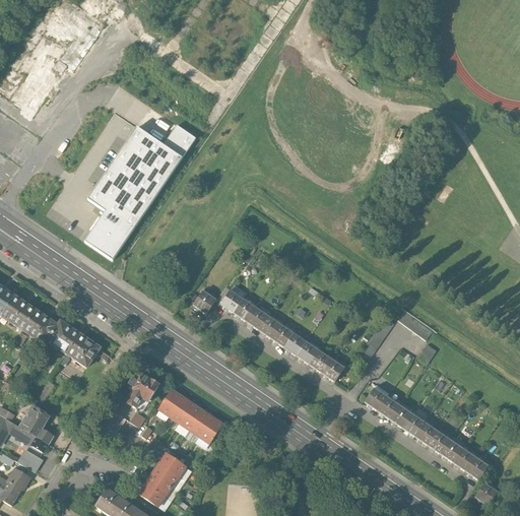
[(4,14),(0,19),(0,100),(1,101),(12,101),(16,94),(25,94),(22,91),(26,85),(29,87),(36,80),(35,79),(35,72),(39,67),(34,63),(33,41),(22,33),(26,33),(21,29),(20,29),(16,25),(10,26),(10,18),(4,14)]
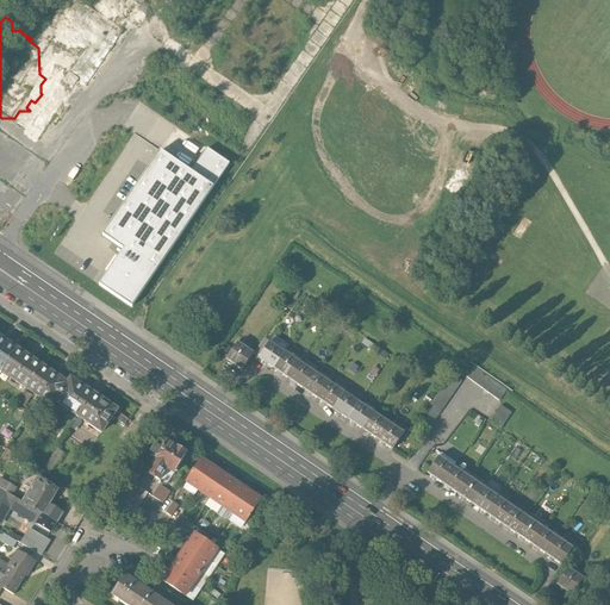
[(100,282),(132,304),(230,161),(207,147),(192,169),(160,148),(103,231),(125,247),(100,282)]
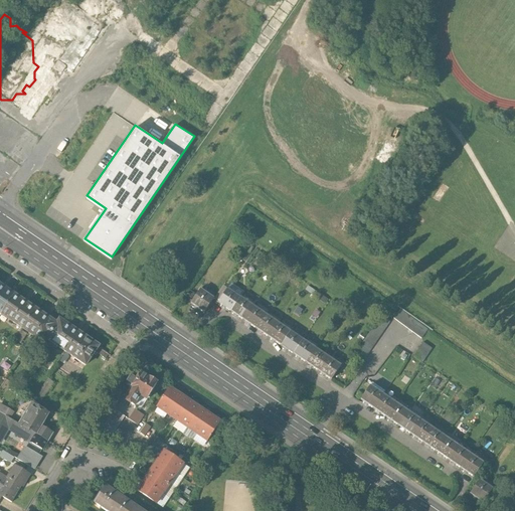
[(13,291),(0,281),(0,309),(0,310),(13,291)]
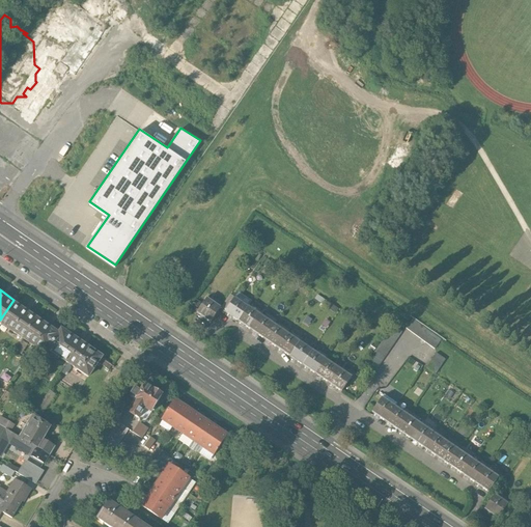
[(226,309),(239,317),(248,305),(234,296),(226,309)]
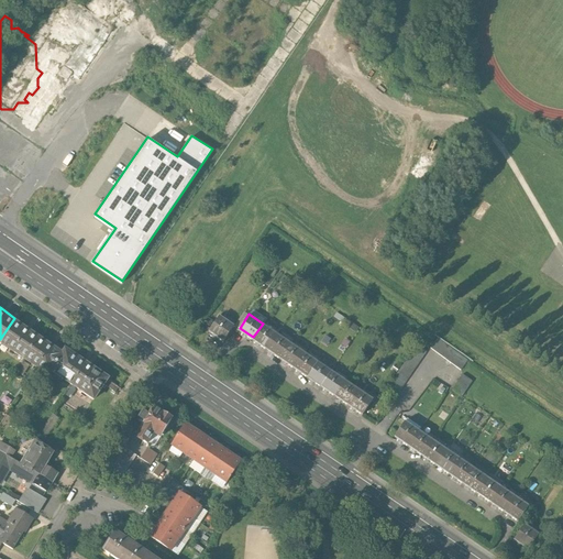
[(219,315),(209,328),(222,338),(232,325),(219,315)]
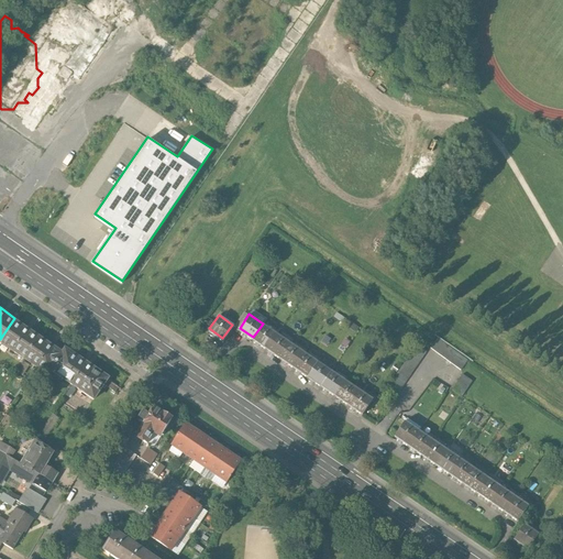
[(39,333),(14,318),(0,339),(24,355),(39,333)]
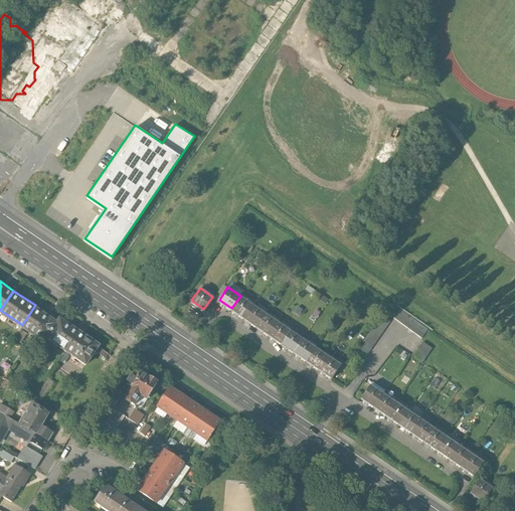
[(231,308),(243,317),(252,304),(240,296),(231,308)]
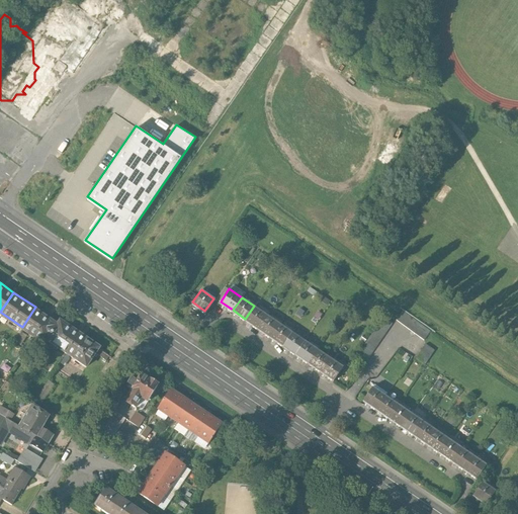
[(245,319),(258,327),(266,315),(254,306),(245,319)]
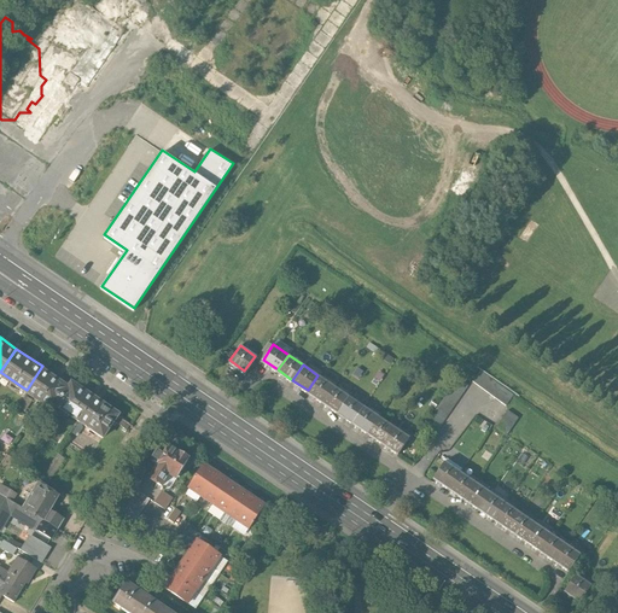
[(69,384),(42,366),(27,390),(53,407),(56,402),(69,384)]
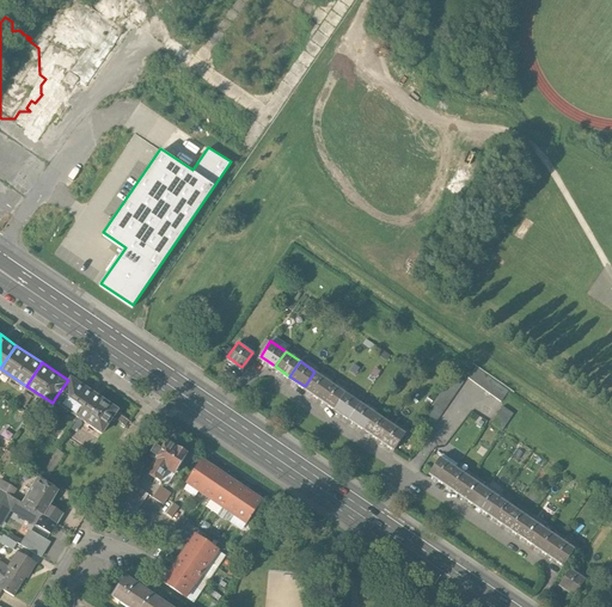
[(475,365),(467,375),(501,398),(508,387),(475,365)]
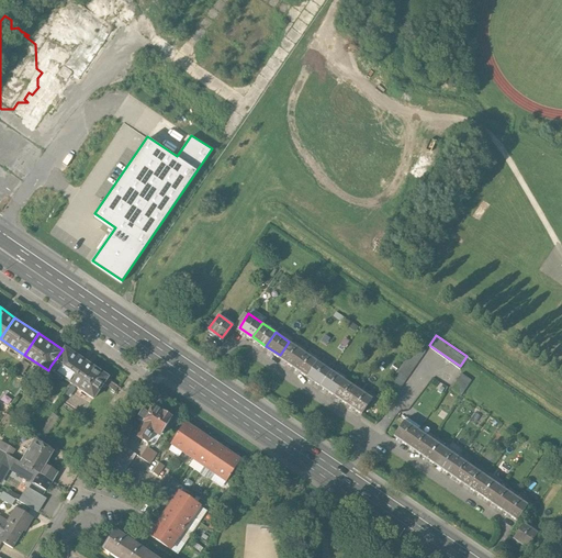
[(280,355),(293,365),(303,350),(289,342),(280,355)]
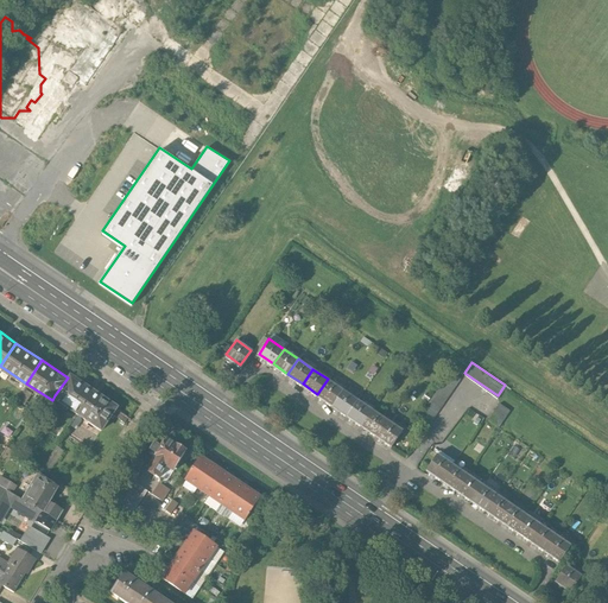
[(450,369),(419,413),(432,423),(463,379),(450,369)]
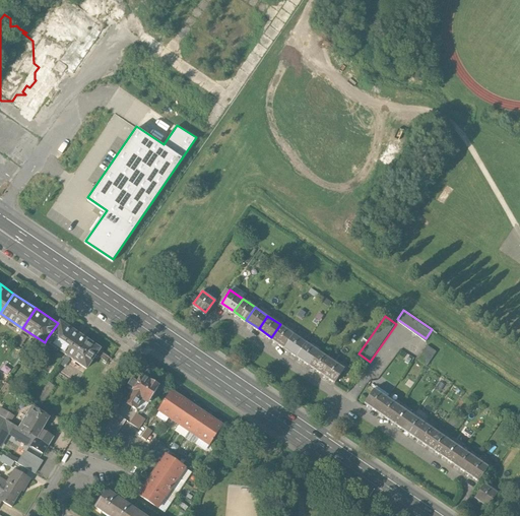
[(47,338),(67,351),(80,332),(61,319),(58,323),(47,338)]
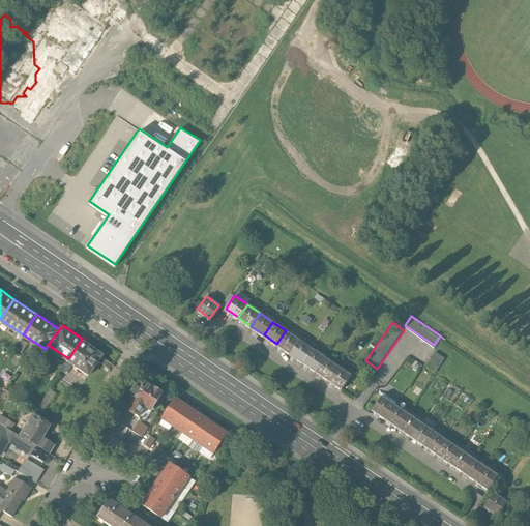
[(276,344),(289,352),(298,340),(286,330),(276,344)]
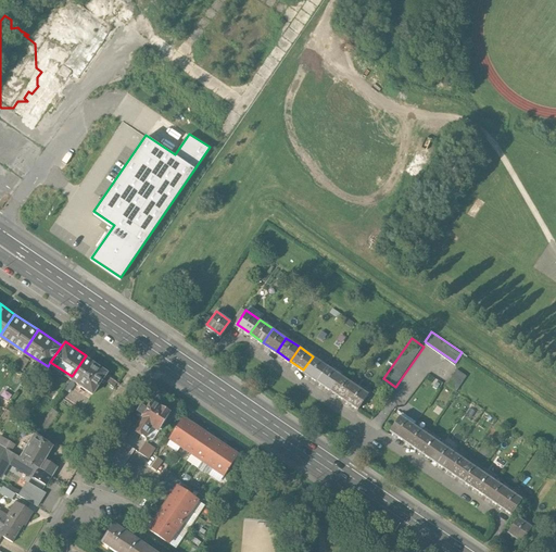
[(106,369),(86,355),(72,376),(92,390),(106,369)]
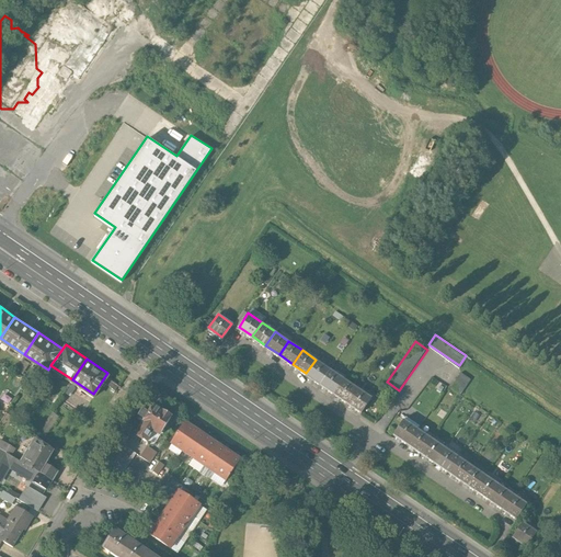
[(306,373),(320,383),(330,368),(316,360),(306,373)]
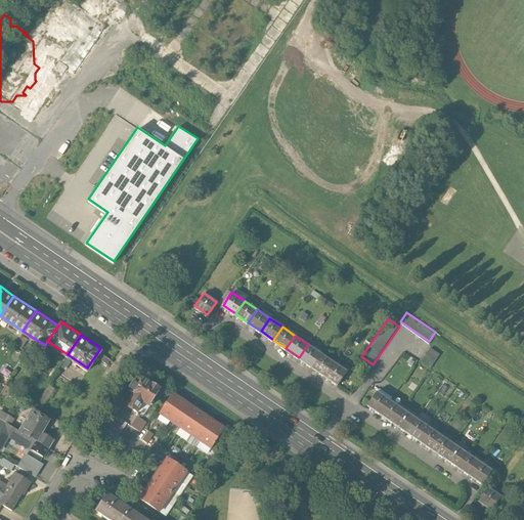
[(299,357),(311,365),(320,353),(308,344),(299,357)]
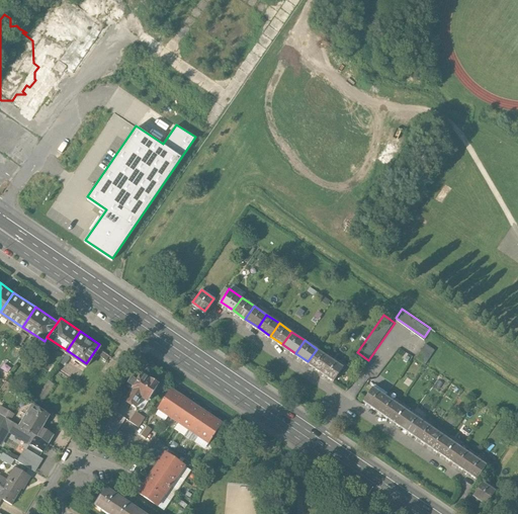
[(435,347),(426,340),(416,355),(425,361),(435,347)]
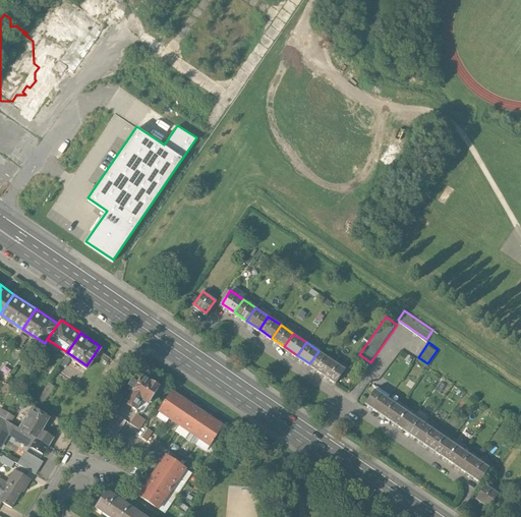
[(309,363),(323,372),(331,359),(319,351),(309,363)]
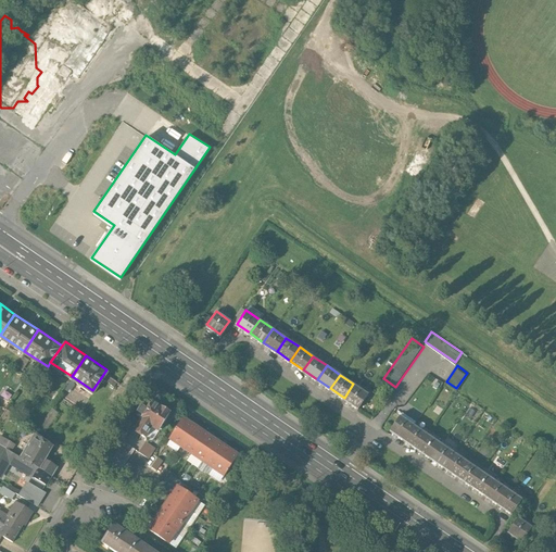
[(367,392),(353,384),(344,398),(357,406),(367,392)]
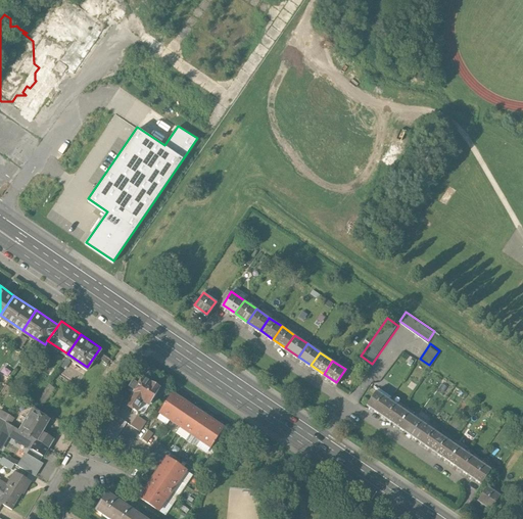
[(149,402),(159,384),(142,374),(138,380),(134,378),(129,386),(134,389),(127,402),(136,408),(142,397),(149,402)]
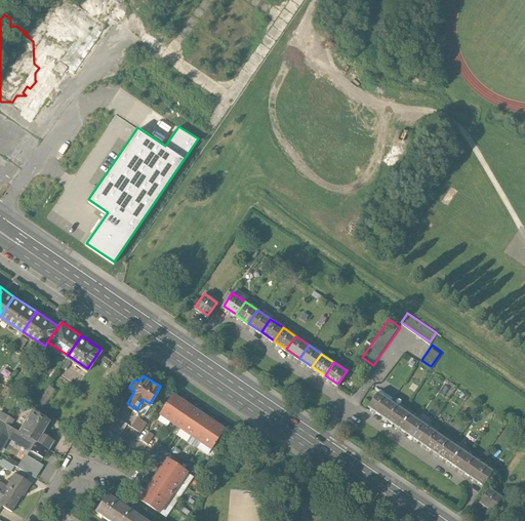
[(367,403),(379,412),(390,398),(376,390),(367,403)]
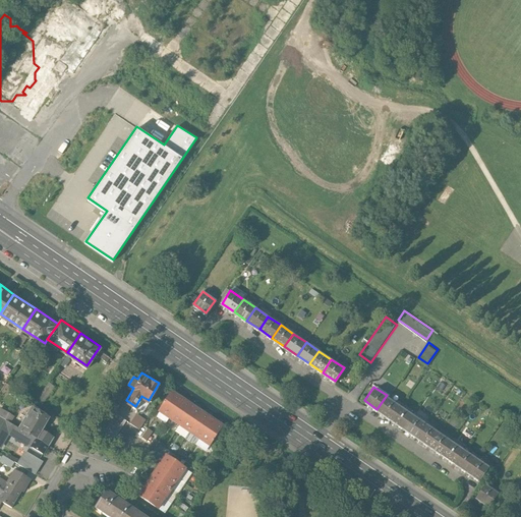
[(160,407),(169,414),(182,396),(172,389),(160,407)]
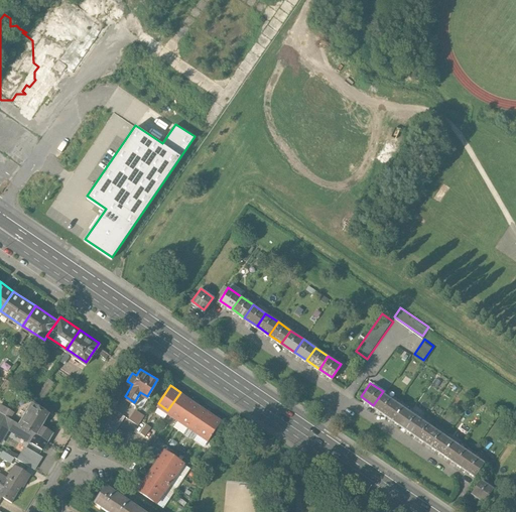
[(373,405),(386,414),(395,400),(383,391),(373,405)]
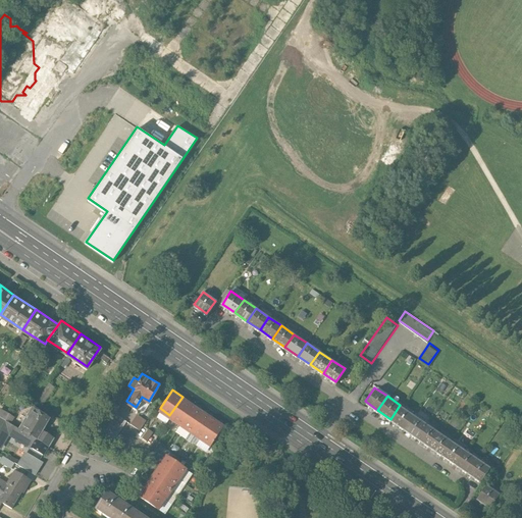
[(169,415),(179,422),(193,404),(183,397),(169,415)]
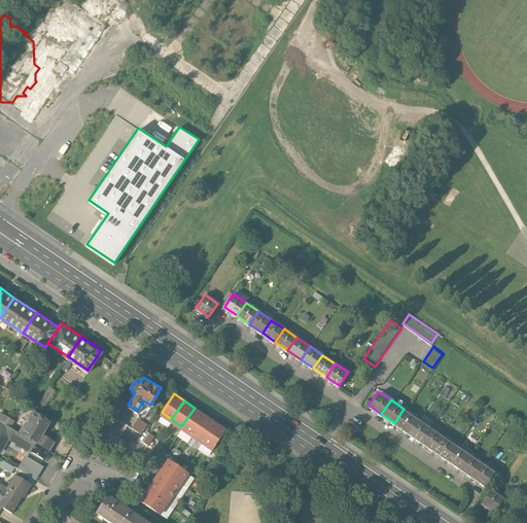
[(32,407),(19,429),(49,448),(55,440),(42,432),(50,418),(32,407)]
